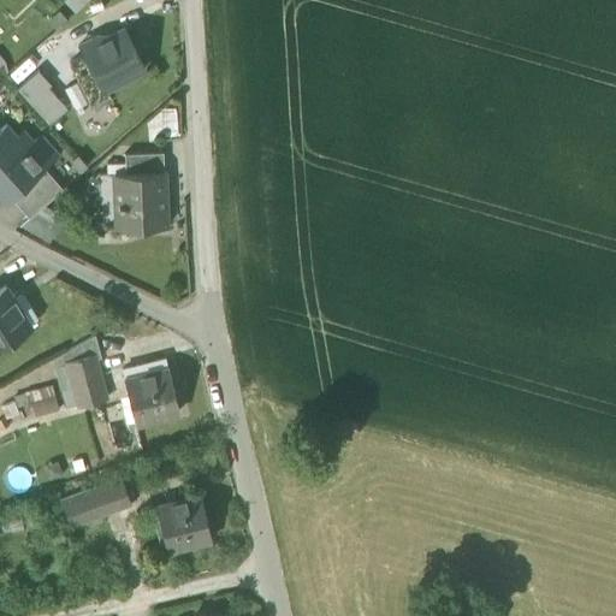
[(63,0),(75,13),(89,0),(63,0)]
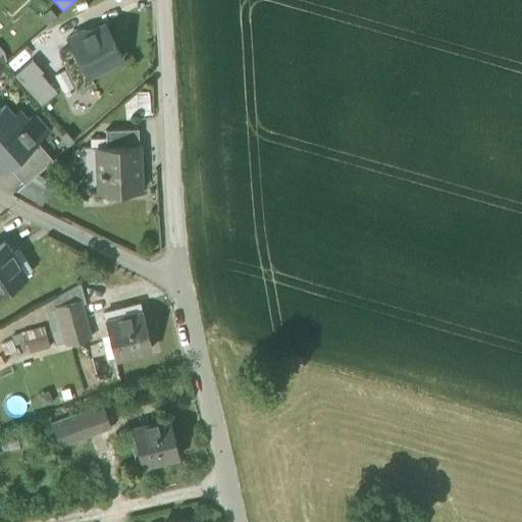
[(93,80),(90,74),(122,57),(105,24),(70,42),(72,46),(59,53),(77,89),(93,80)]
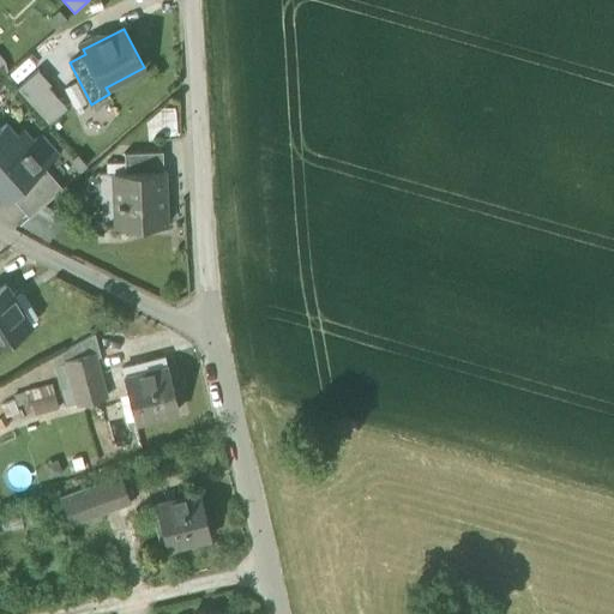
[(18,89),(49,124),(66,108),(47,88),(49,85),(37,71),(18,89)]
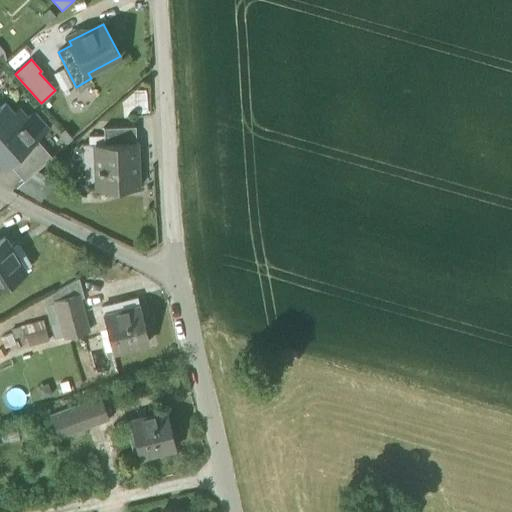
[(146,89),(134,90),(121,101),(123,118),(136,113),(148,112),(146,89)]
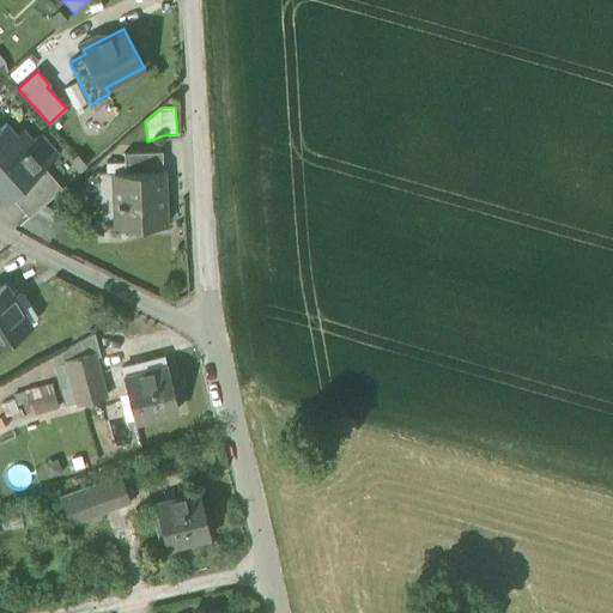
[(0,184),(8,195),(12,193),(43,165),(56,153),(40,134),(26,146),(6,123),(0,127),(0,184)]
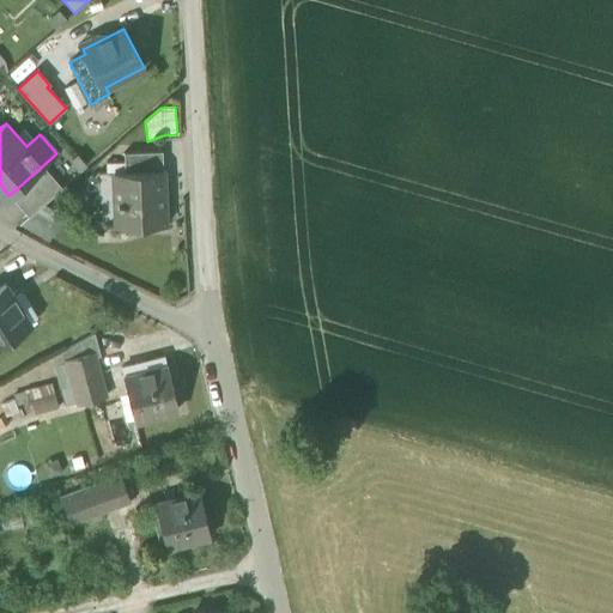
[(125,152),(125,173),(163,170),(162,150),(125,152)]
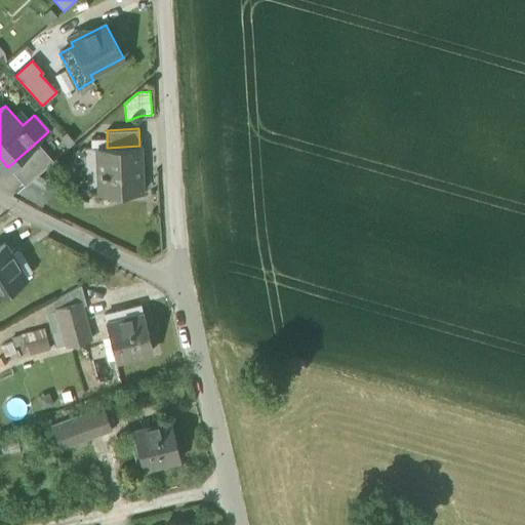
[(10,165),(26,184),(37,174),(53,160),(37,142),(10,165)]
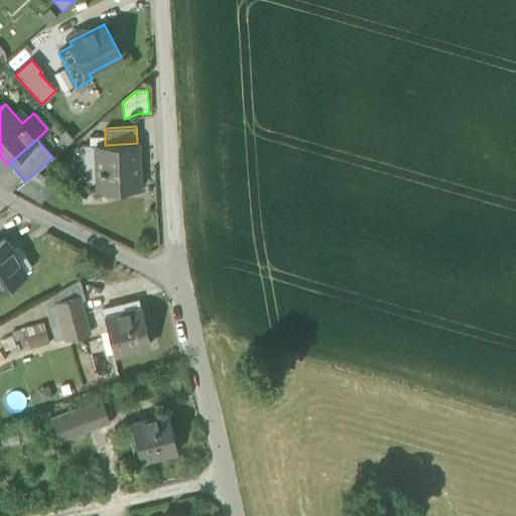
[(136,187),(136,188),(139,188),(138,166),(135,166),(134,146),(137,146),(137,143),(105,145),(96,145),(98,173),(105,173),(106,188),(136,187)]
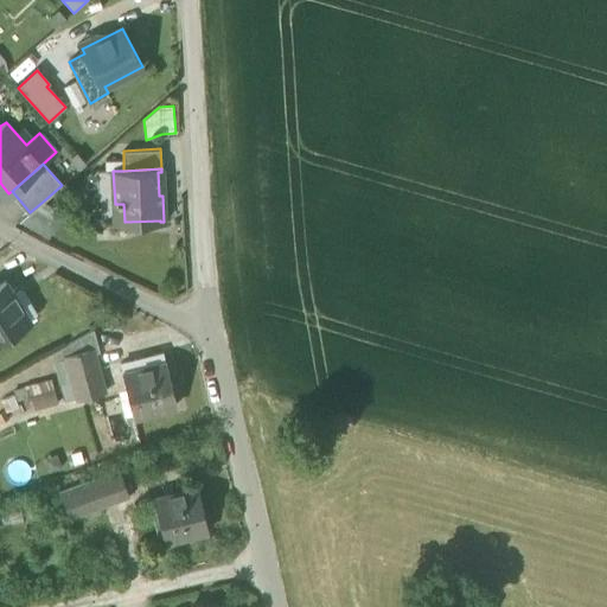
[(65,213),(43,202),(30,212),(18,223),(49,238),(57,231),(65,213)]
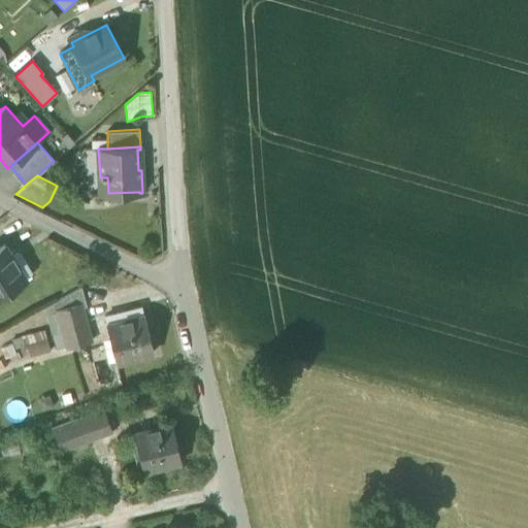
[(0,250),(0,294),(25,278),(9,255),(4,246),(0,250)]
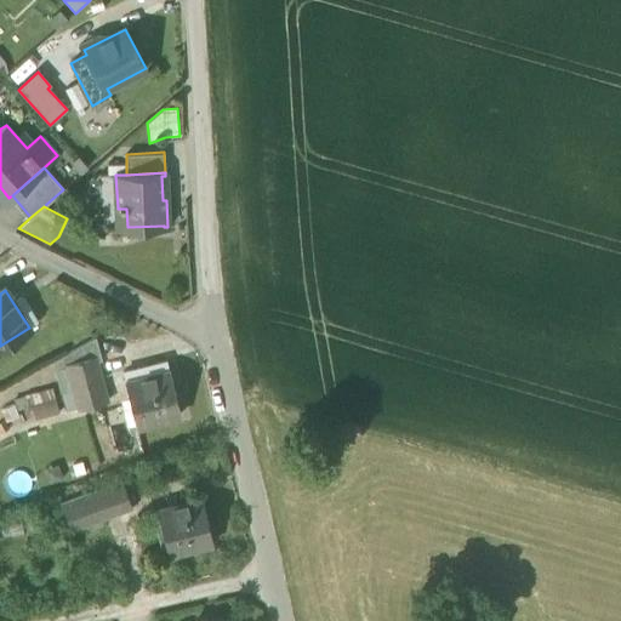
[(21,292),(11,300),(29,328),(39,320),(21,292)]
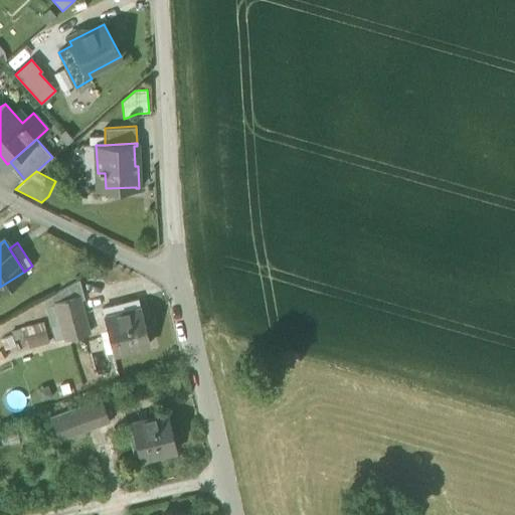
[(54,302),(65,340),(87,334),(80,314),(83,313),(78,296),(75,282),(52,295),(54,302)]
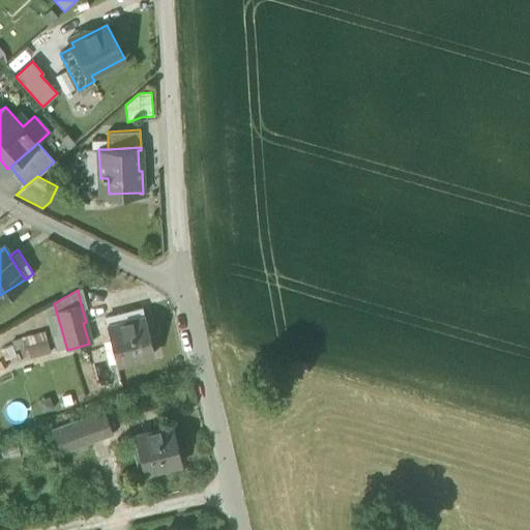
[(107,326),(116,363),(153,354),(145,317),(107,326)]
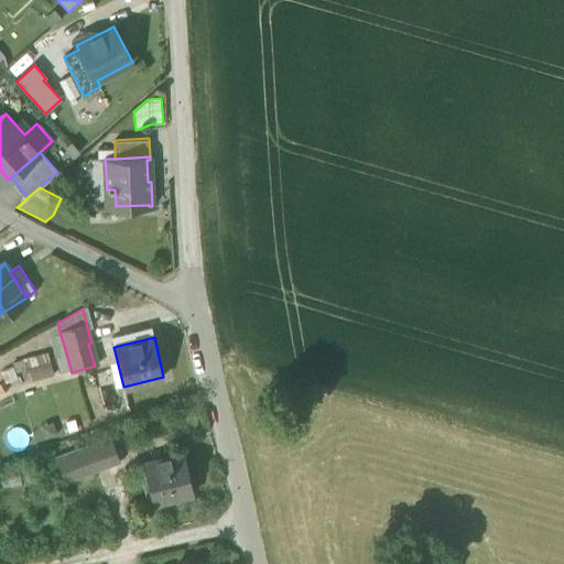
[(9,387),(55,375),(49,351),(2,365),(9,387)]
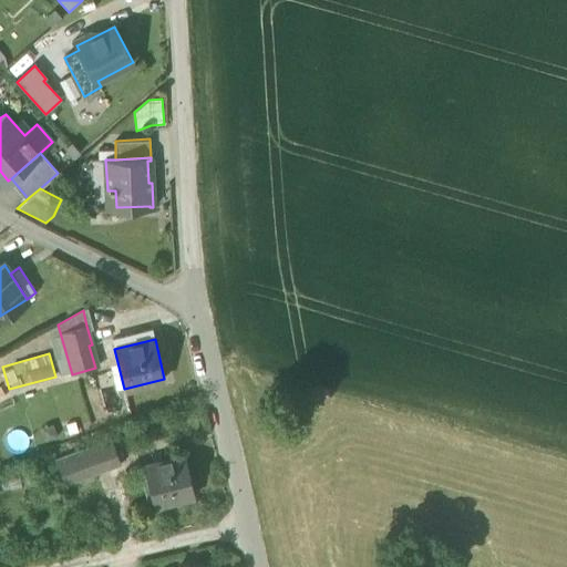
[(57,461),(65,484),(121,463),(112,440),(57,461)]
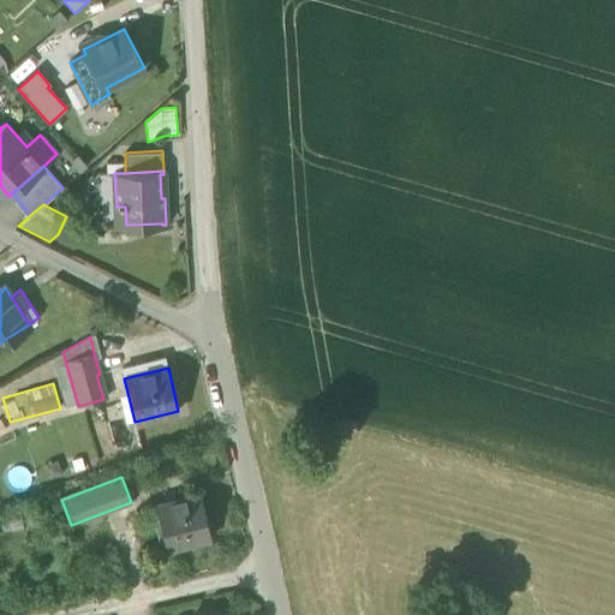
[(160,505),(173,545),(216,532),(203,490),(160,505)]
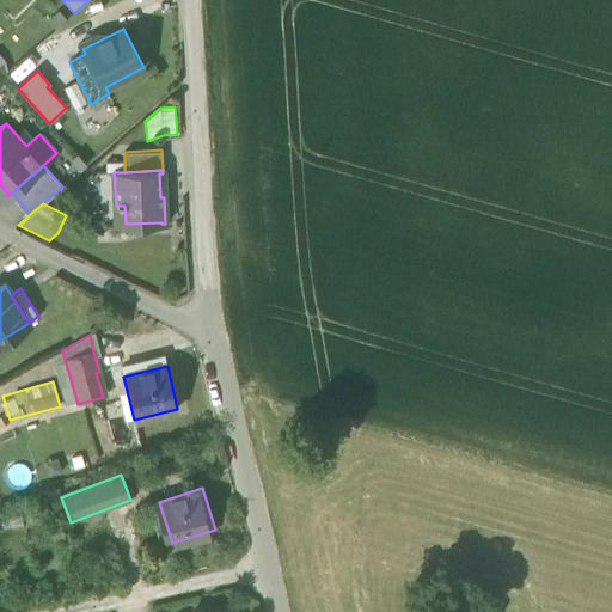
All buildings are outlined.
